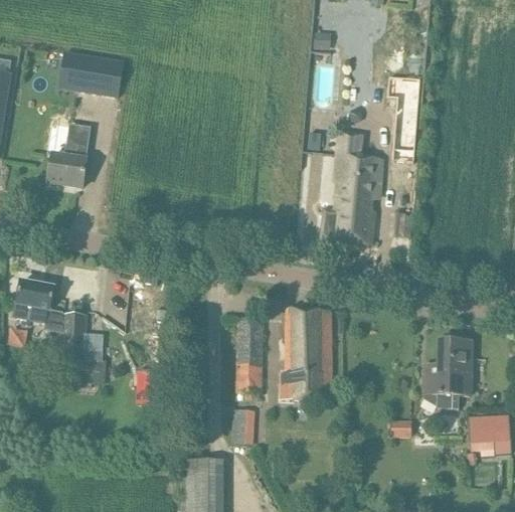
[(331,31),(314,30),(313,49),(330,50),(331,31)]
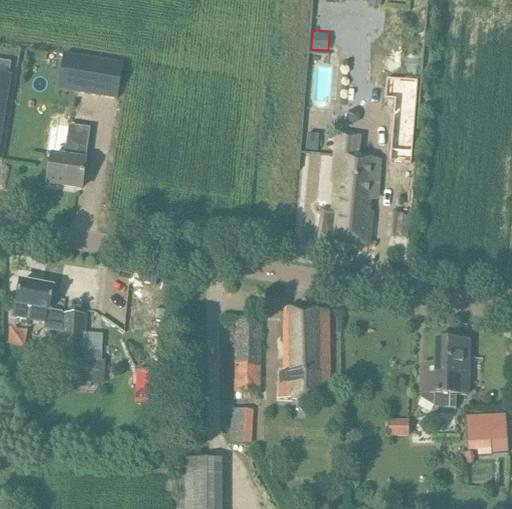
[(64,53),(58,86),(117,96),(123,63),(64,53)]
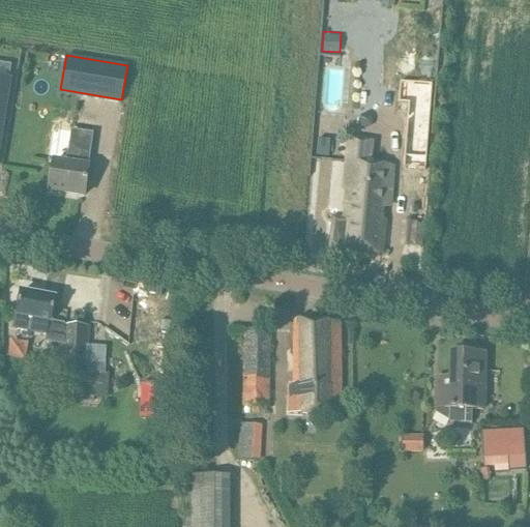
[(0,72),(0,140),(10,75),(0,72)]
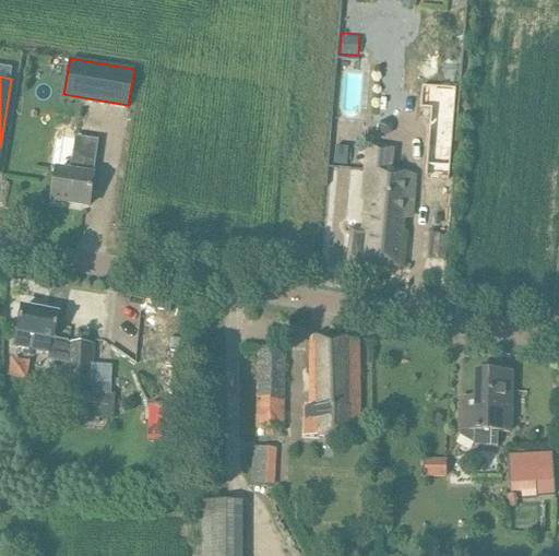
[(431,106),(426,174),(449,176),(455,86),(423,84),(420,106),(431,106)]
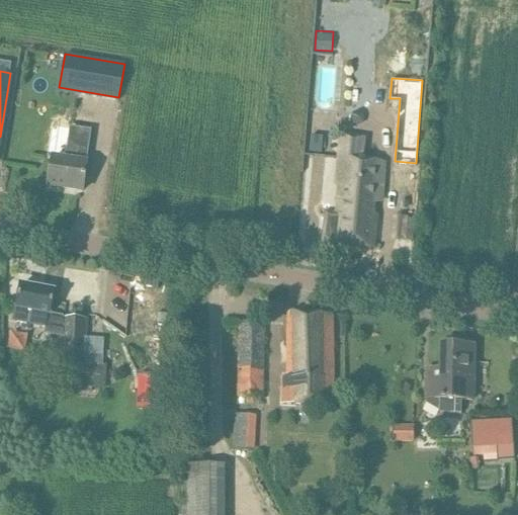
[(53,122),(47,155),(52,156),(51,163),(48,183),(82,188),(85,168),(87,161),(86,160),(91,127),(53,122)]
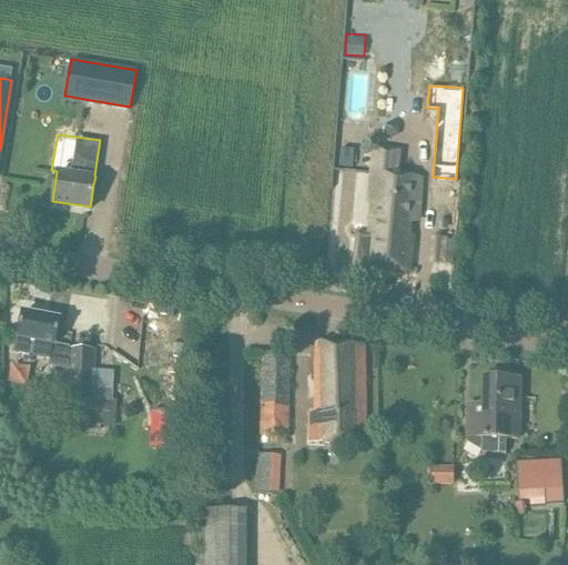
[(366,263),(366,264),(408,269),(413,231),(407,231),(408,218),(417,219),(421,177),(397,173),(401,147),(372,144),(366,201),(373,202),(371,230),(359,229),(356,262),(366,263)]
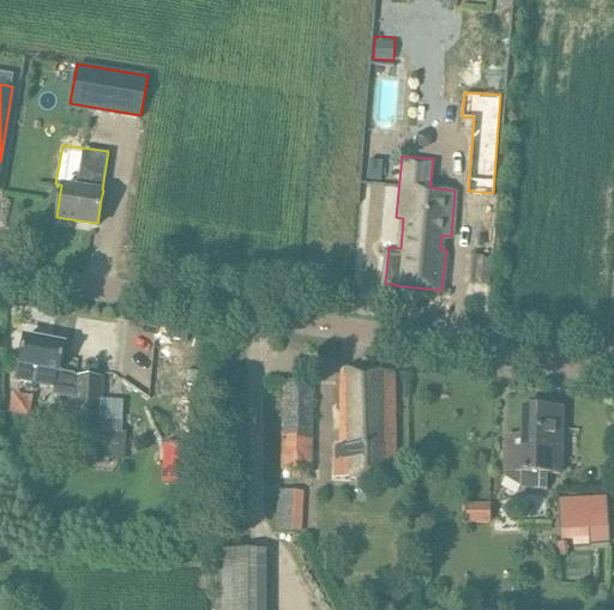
[(372,205),(387,206),(389,180),(362,179),(360,233),(372,234),(372,205)]
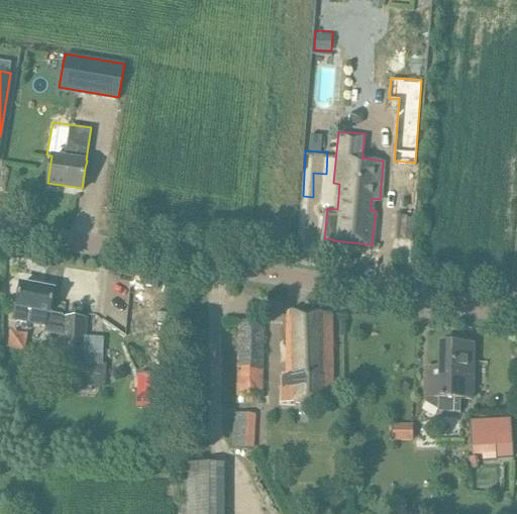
[(54,289),(20,282),(14,317),(45,323),(43,329),(62,332),(60,365),(80,367),(79,384),(93,385),(94,361),(100,361),(102,336),(86,335),(87,316),(63,315),(64,312),(49,310),(50,302),(53,302),(53,298),(52,298),(54,289)]
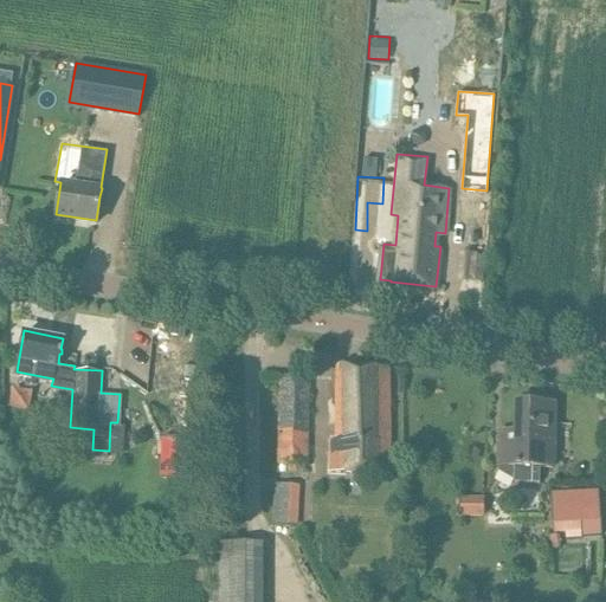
[(389,366),(336,362),(336,434),(330,434),(329,470),(389,472),(389,366)]
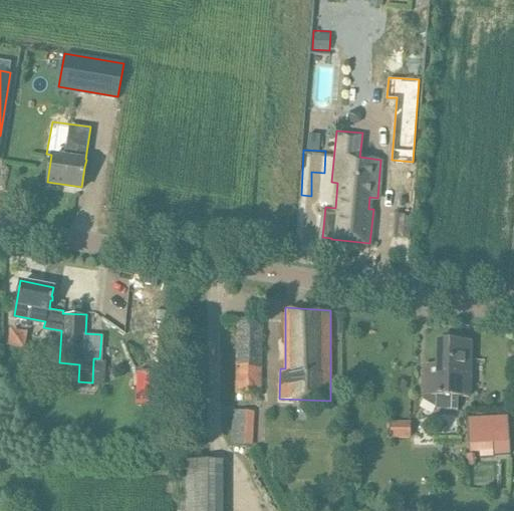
[(262,318),(237,317),(234,392),(243,392),(243,397),(252,397),(252,392),(259,393),(262,318)]
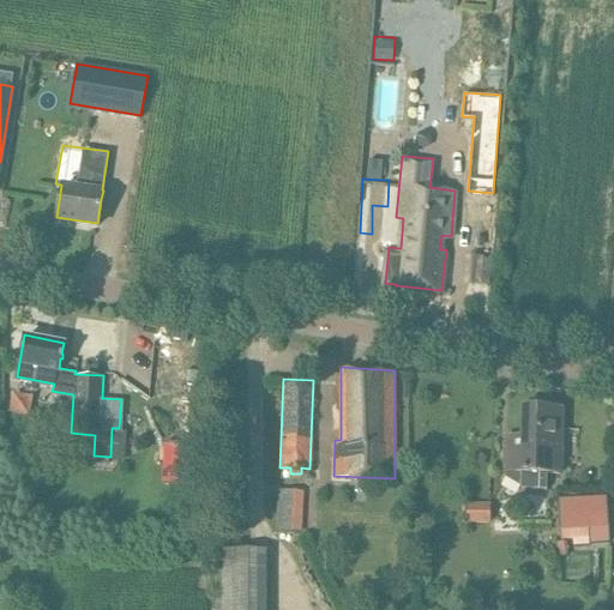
[(561,406),(523,405),(522,436),(506,436),(504,471),(505,471),(505,476),(521,485),(546,487),(547,472),(559,472),(561,406)]
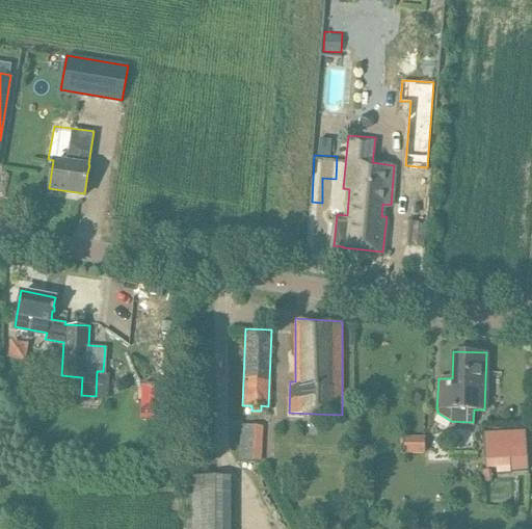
[(154,381),(152,416),(178,417),(180,384),(154,381)]
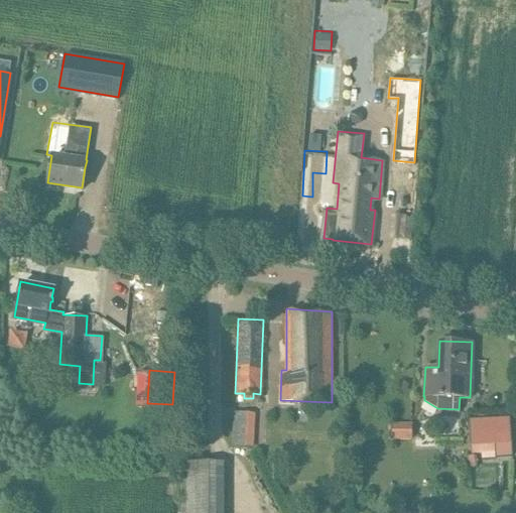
[(255,411),(233,409),(231,444),(253,446),(255,411)]
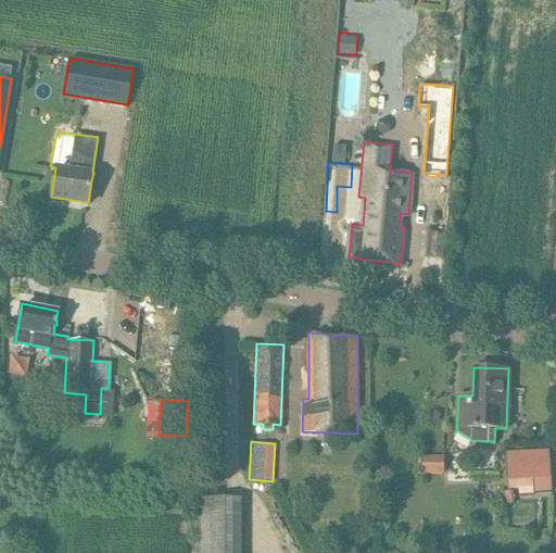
[(550,465),(550,449),(506,451),(508,488),(517,487),(518,492),(534,491),(534,490),(551,489),(550,465)]
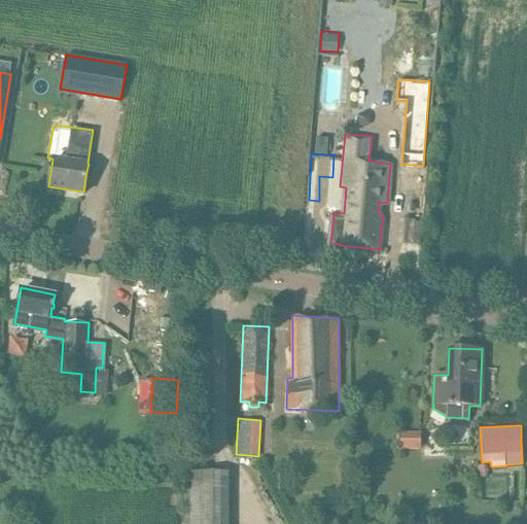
[(421,430),(399,430),(399,447),(421,447),(421,430)]
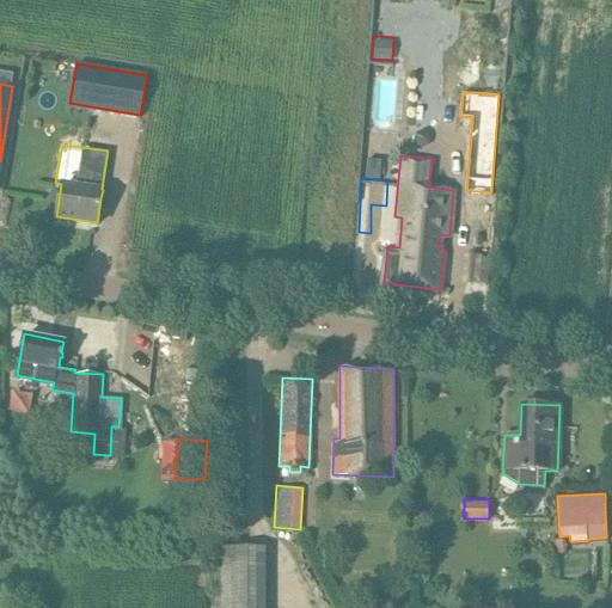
[(218,542),(216,607),(265,607),(267,542),(218,542)]
